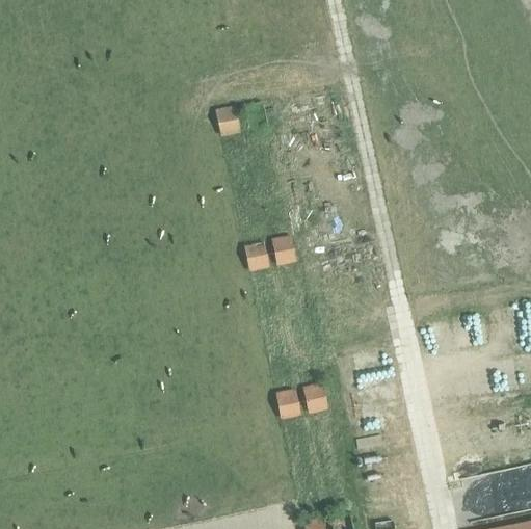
[(215,108),(218,124),(221,135),(239,131),(235,105),(215,108)]
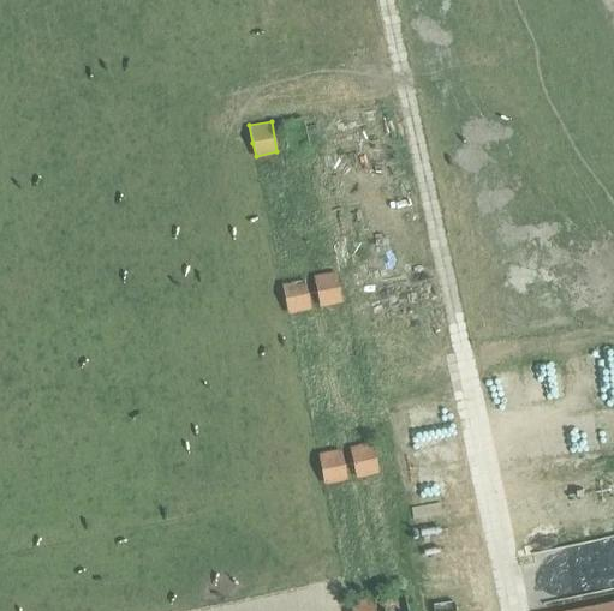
[(314,275),(319,306),(343,303),(335,271),(314,275)]
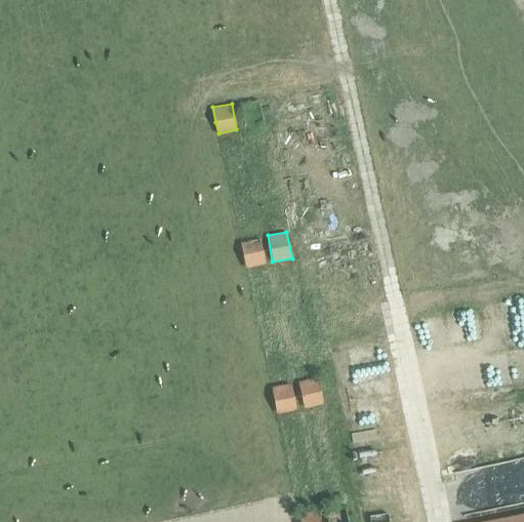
[(241,240),(244,255),(246,267),(265,263),(259,237),(241,240)]
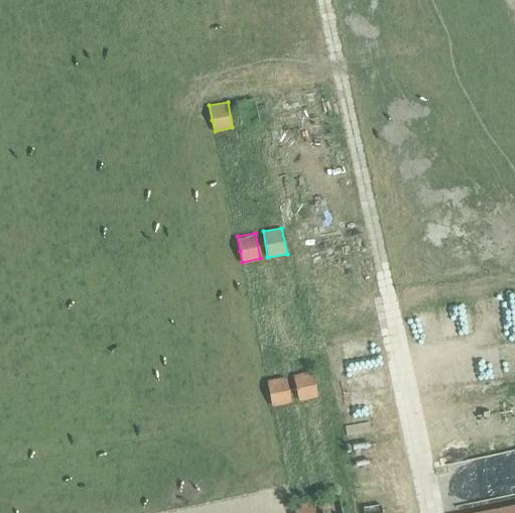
[(293,375),(298,400),(316,396),(312,371),(293,375)]
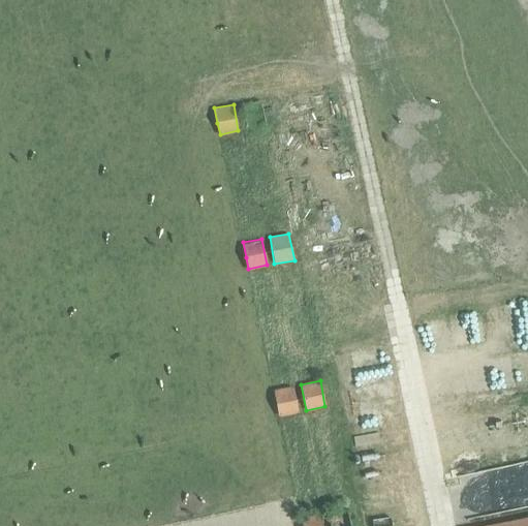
[(274,391),(277,404),(279,415),(298,411),(293,387),(274,391)]
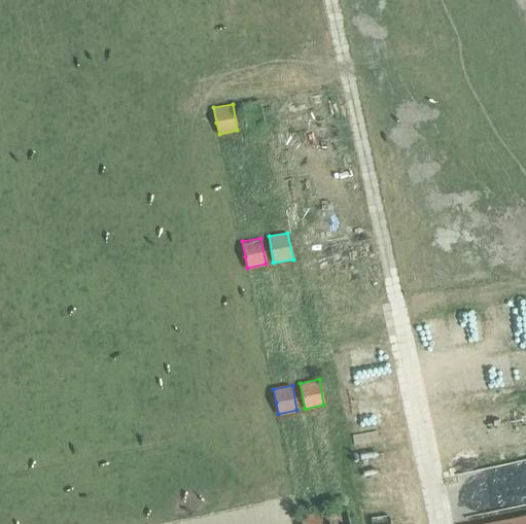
[(300,516),(302,523),(321,523),(319,512),(300,516)]
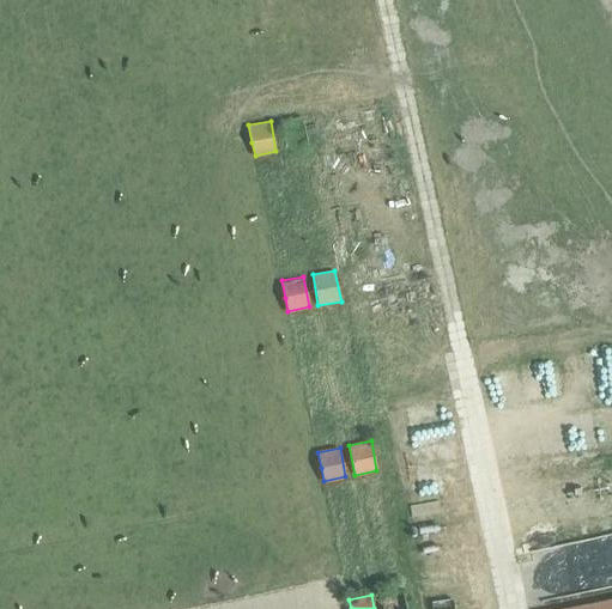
[(611,598),(563,608),(611,608),(611,598)]
